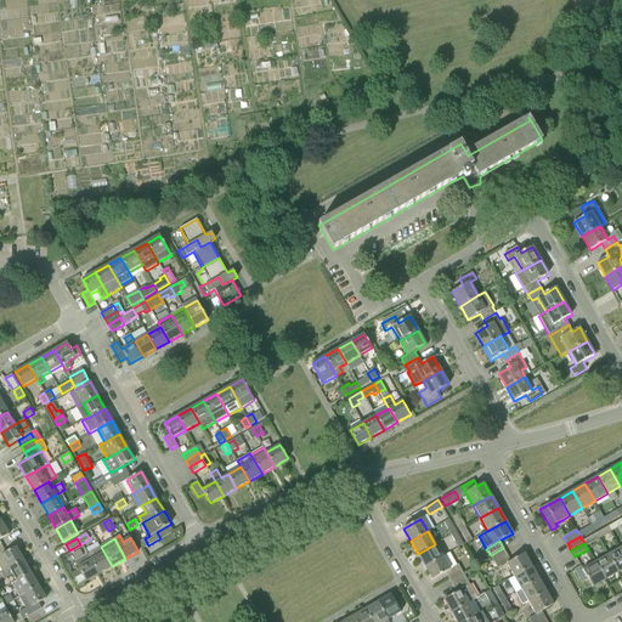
[(425,567),(442,557),(435,544),(418,554),(425,567)]
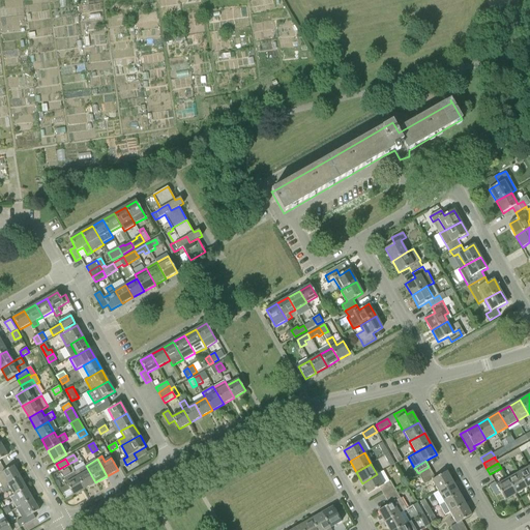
[(0,482),(3,488),(21,477),(13,466),(5,471),(0,474),(0,482)]
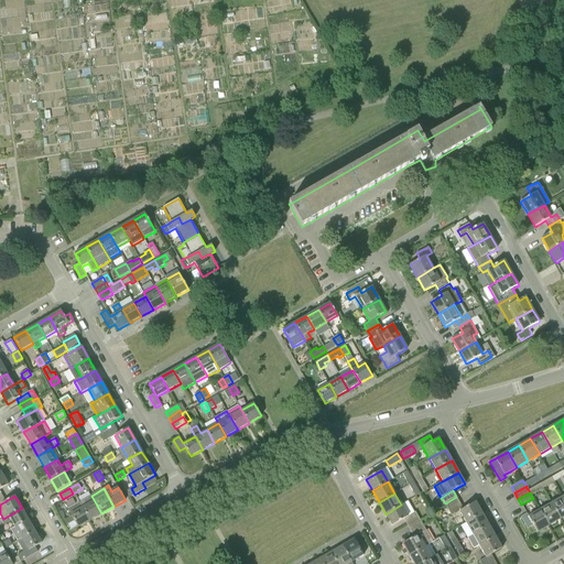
[(90,521),(101,513),(91,496),(79,502),(90,521)]
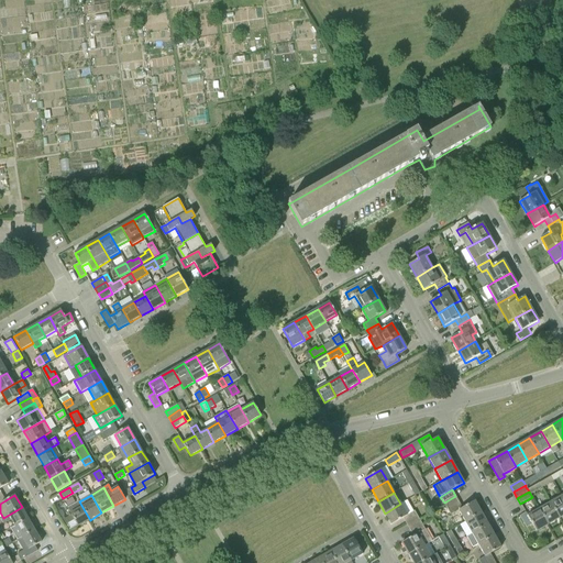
[(448,509),(459,503),(455,496),(444,503),(448,509)]
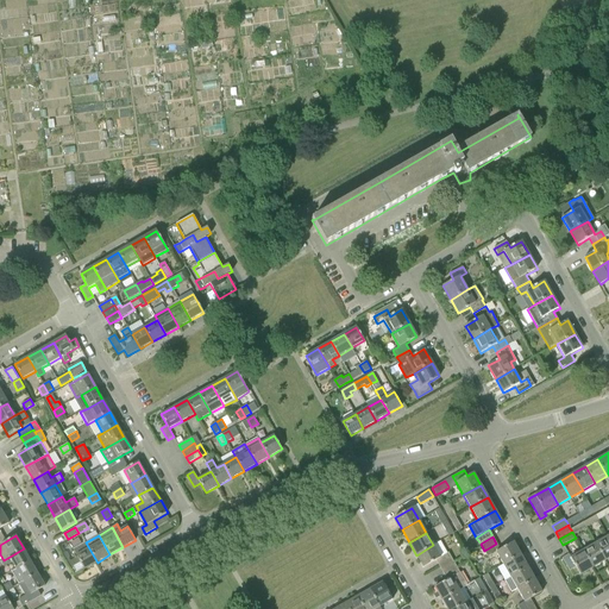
[(606,560),(608,558),(608,538),(608,537),(595,542),(606,560)]
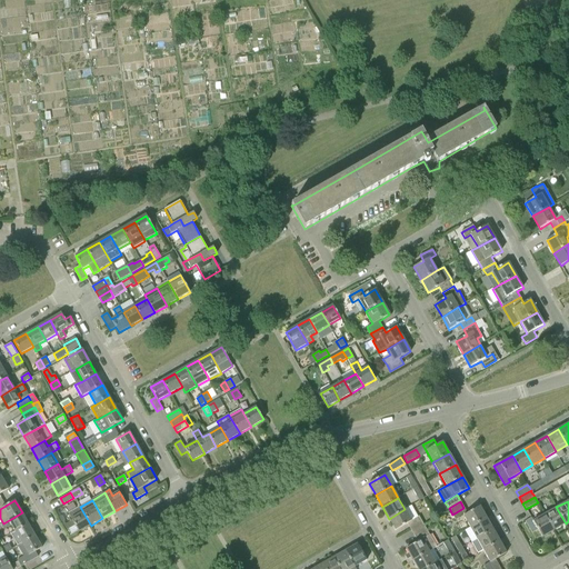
[(79,532),(91,526),(80,507),(68,513),(75,526),(79,531),(79,532)]
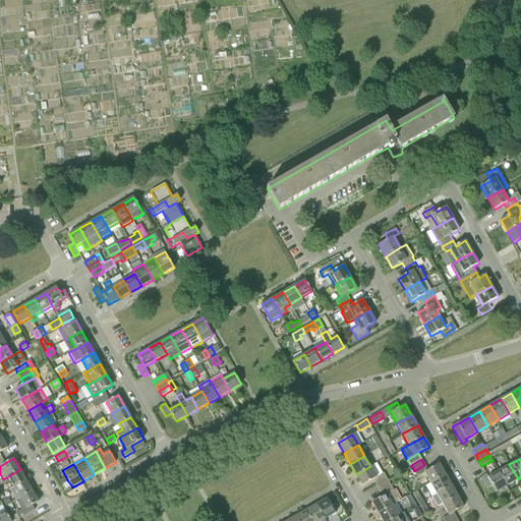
[(430,482),(445,474),(439,464),(427,470),(424,472),(430,482)]
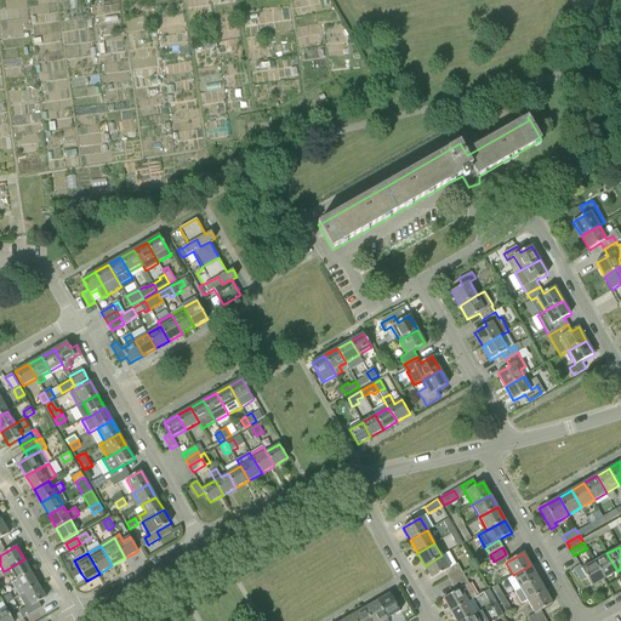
[(604,579),(617,571),(607,553),(594,562),(604,579)]
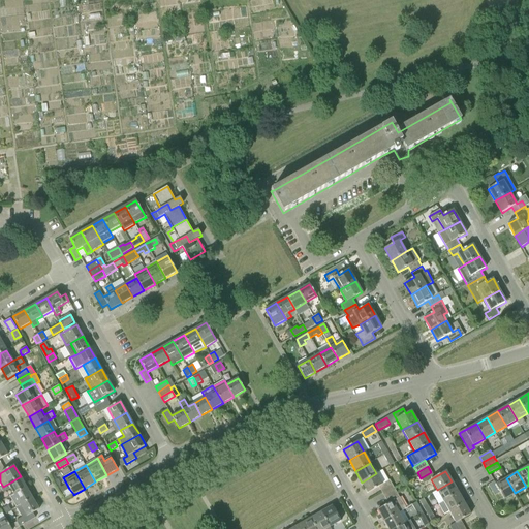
[(431,479),(434,477),(431,472),(421,478),(424,484),(431,479)]
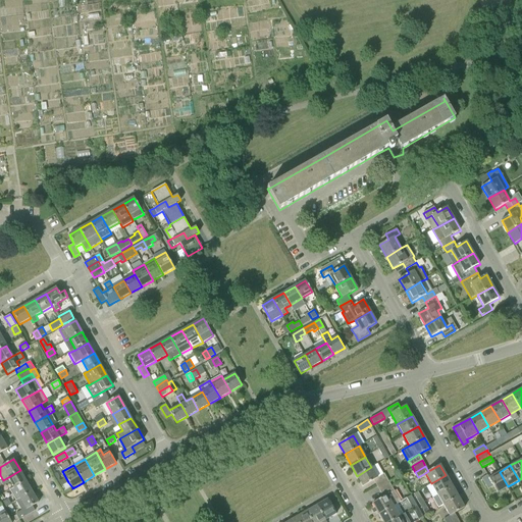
[(373,480),(377,478),(371,467),(357,476),(363,486),(373,480)]
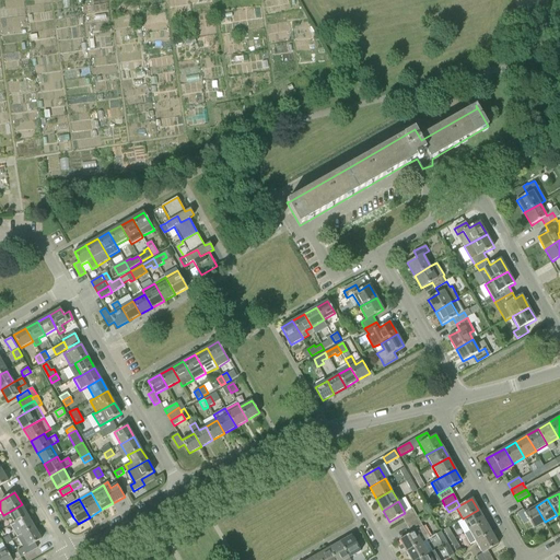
[(0,523),(11,517),(14,523),(28,516),(22,504),(3,515),(0,516),(0,523)]
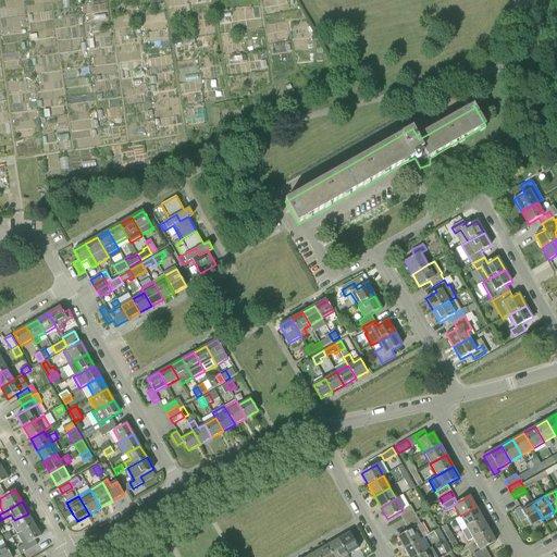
[(531,525),(542,519),(533,504),(522,509),(520,507),(515,510),(521,522),(527,519),(531,525)]
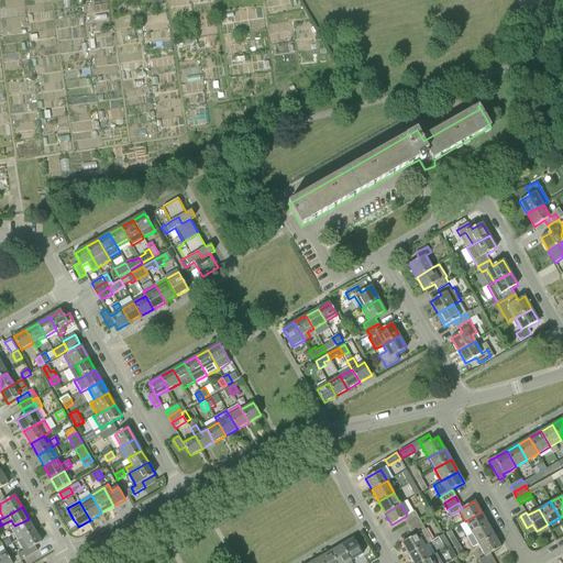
[(403,518),(407,525),(418,517),(415,511),(407,516),(403,518)]
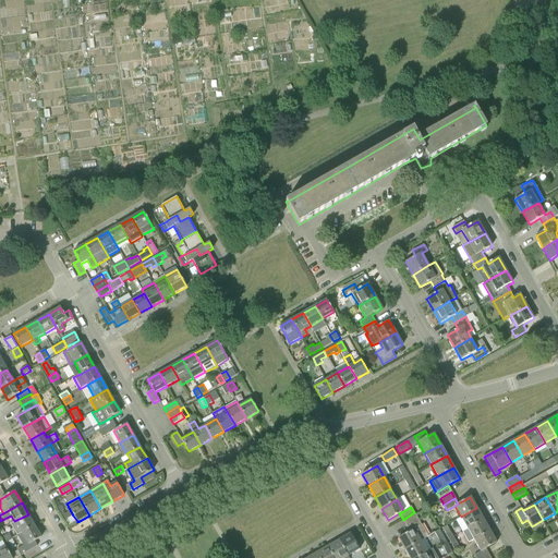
[(468,529),(483,520),(476,508),(461,517),(468,529)]
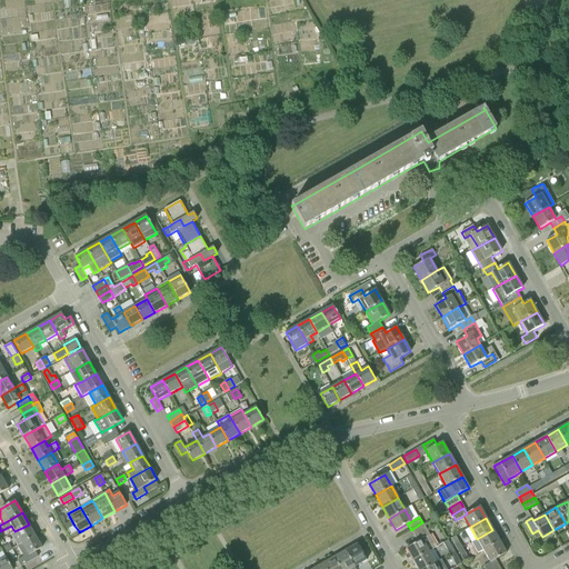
[(415,536),(427,529),(422,522),(411,530),(415,536)]
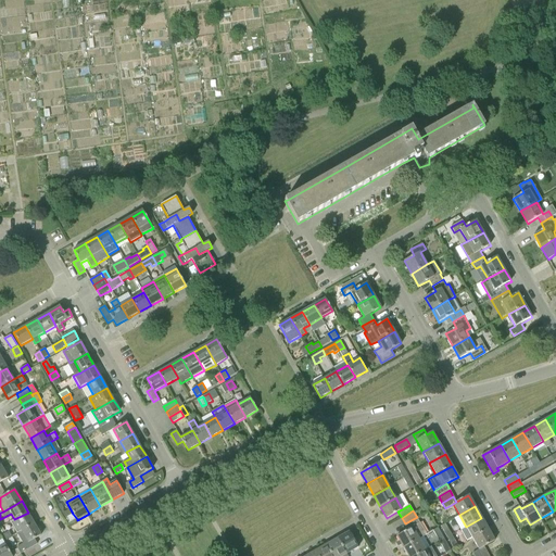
[(22,531),(35,523),(28,513),(14,519),(11,522),(17,533),(22,531)]
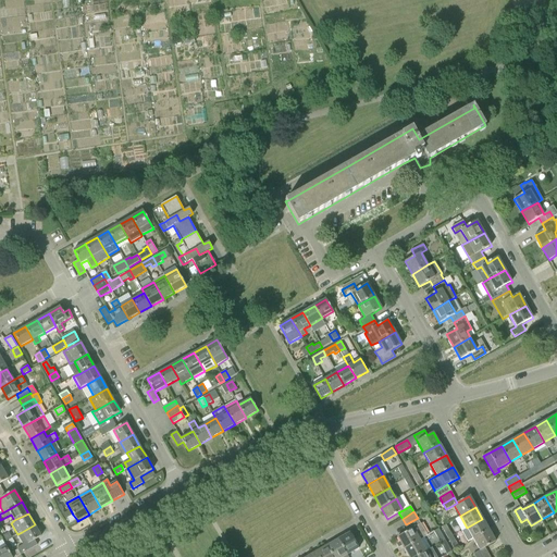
[(69,524),(77,520),(73,515),(65,519),(69,524)]
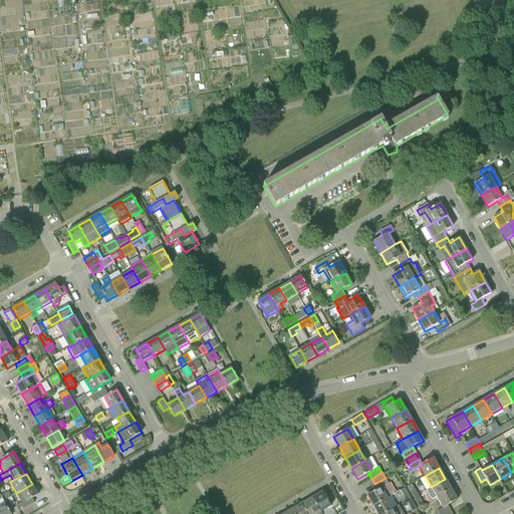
[(374,484),(377,489),(389,483),(386,478),(374,484)]
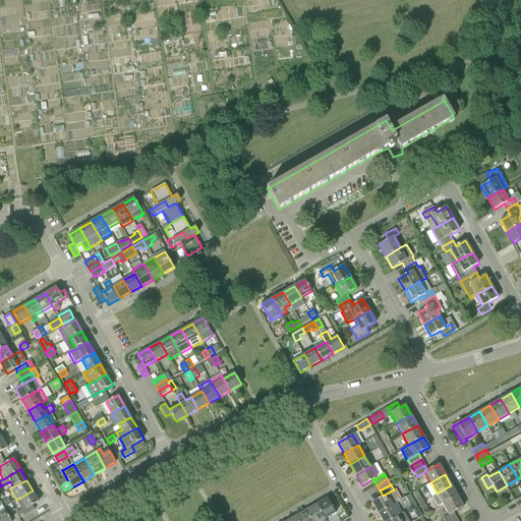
[(443,504),(457,496),(451,485),(437,494),(443,504)]
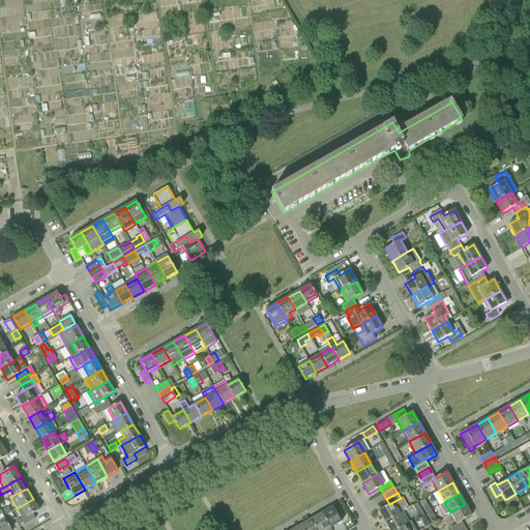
[(384,522),(400,513),(407,509),(401,498),(389,504),(378,510),(384,522)]
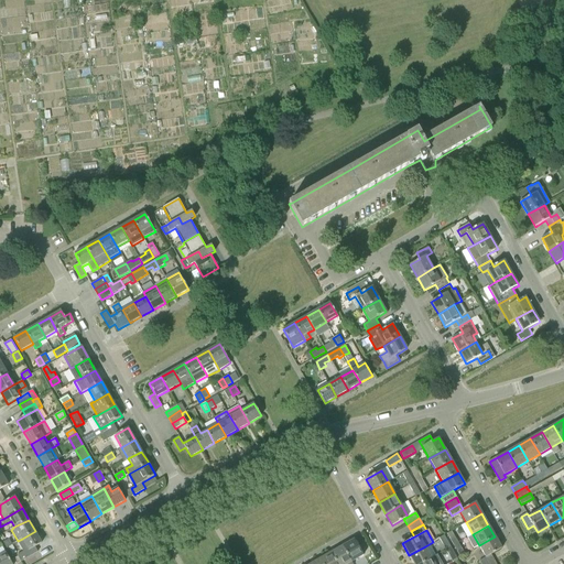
[(18,557),(20,562),(32,555),(30,551),(42,543),(35,531),(22,539),(29,550),(18,556),(18,557)]
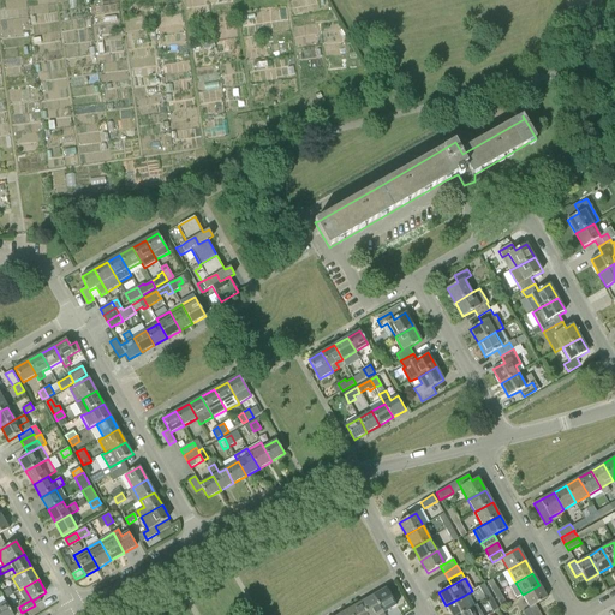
[(495,595),(500,592),(493,579),(488,581),(495,595)]
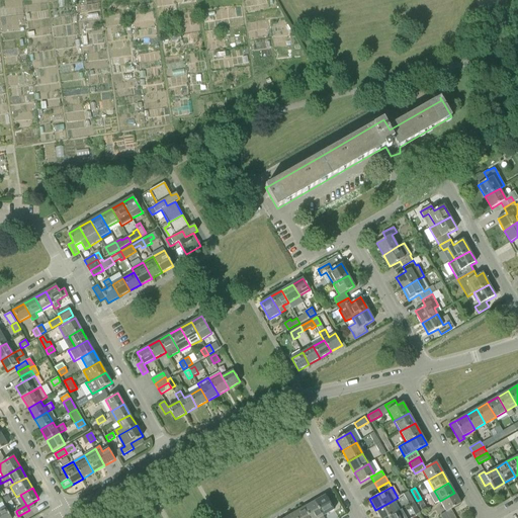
[(410,505),(414,503),(408,492),(403,494),(410,505)]
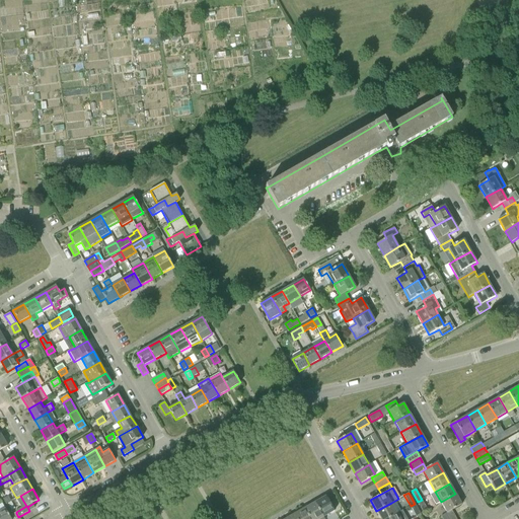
[(448,518),(449,518),(455,516),(452,510),(461,505),(455,494),(441,502),(447,513),(441,516),(442,518),(448,518)]
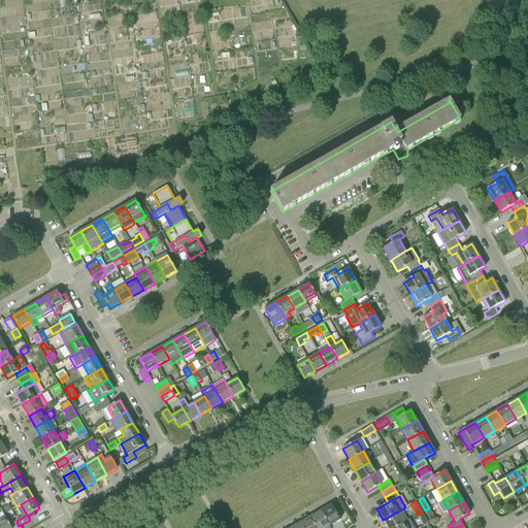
[(330,526),(340,520),(332,504),(321,510),(330,526)]
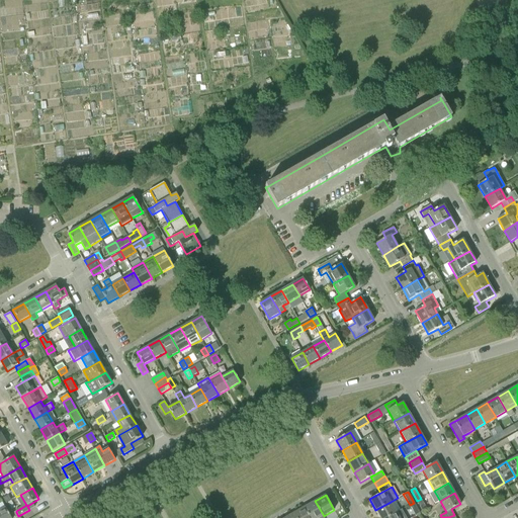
[(423,512),(427,509),(421,499),(417,501),(423,512)]
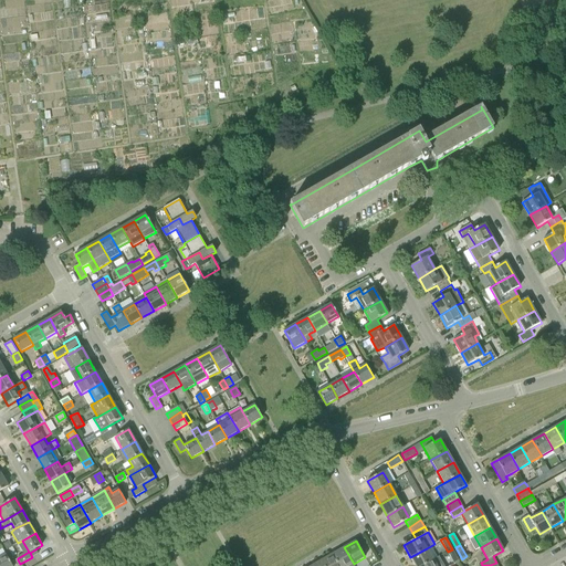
[(354,565),(353,564),(354,564),(344,547),(333,554),(338,565),(354,565)]
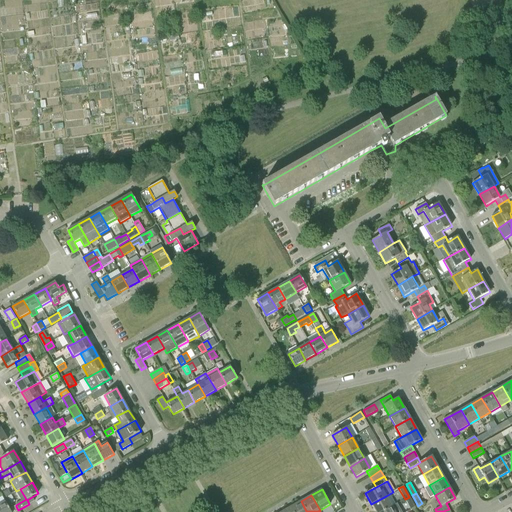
[(375,511),(381,511),(391,506),(386,496),(371,504),(375,511)]
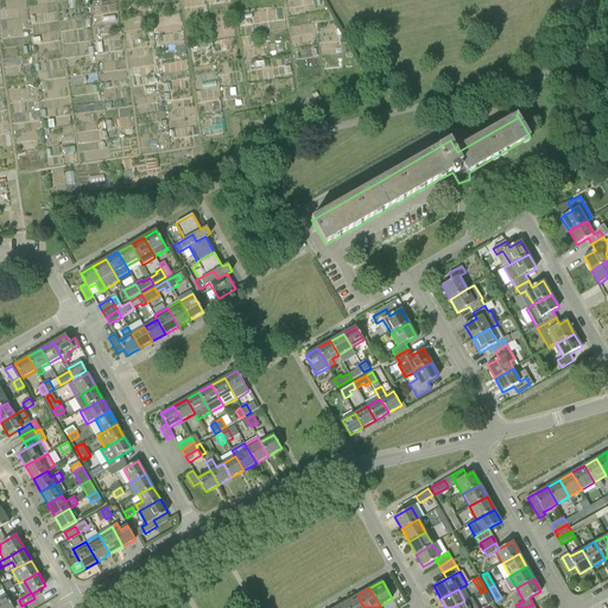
[(488,606),(493,602),(486,590),(481,593),(488,606)]
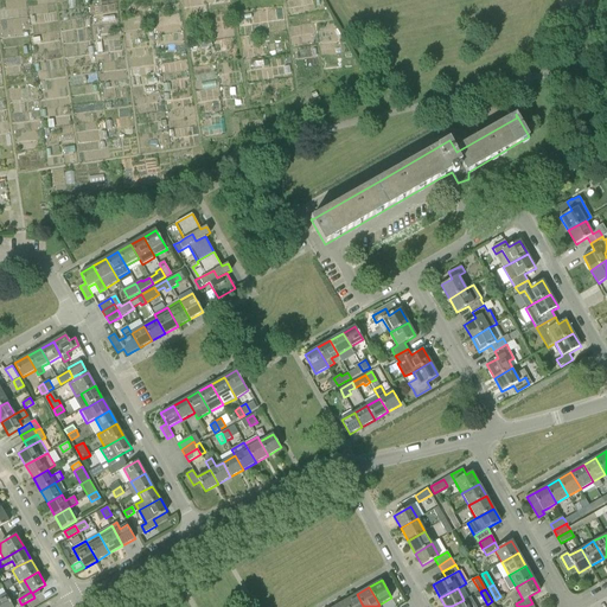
[(346,606),(363,606),(357,594),(344,601),(346,606)]
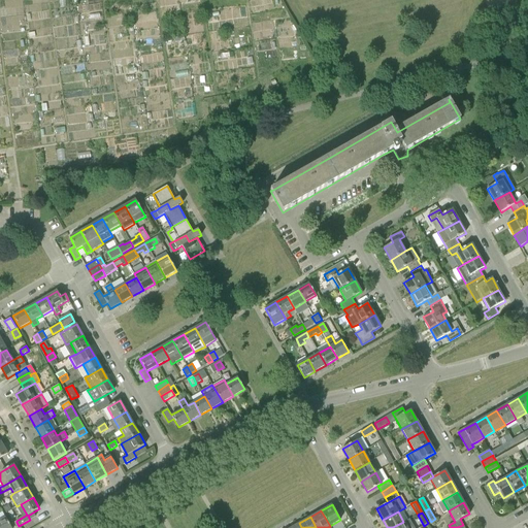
[(0,521),(0,527),(11,527),(6,518),(0,521)]
